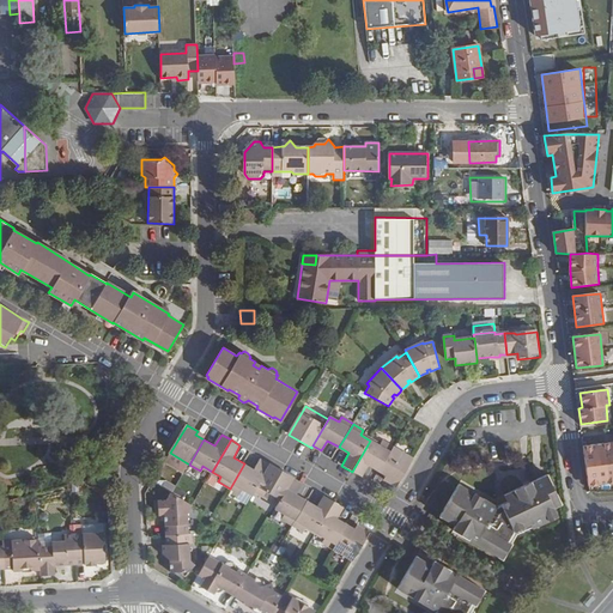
[(368,465),(380,472),(393,448),(382,441),(380,445),(370,441),(352,472),(360,477),(368,465)]
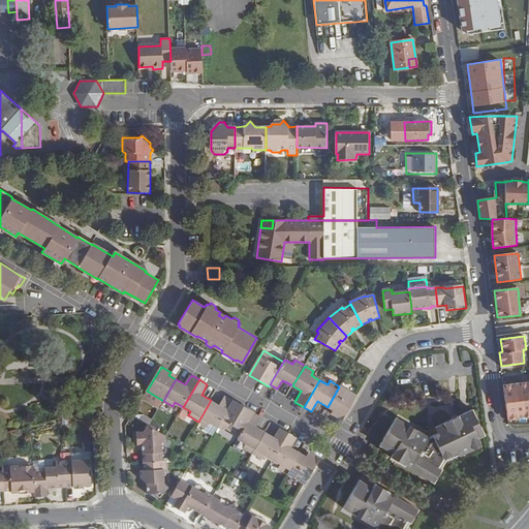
[(528,380),(504,383),(508,418),(528,415),(528,380)]
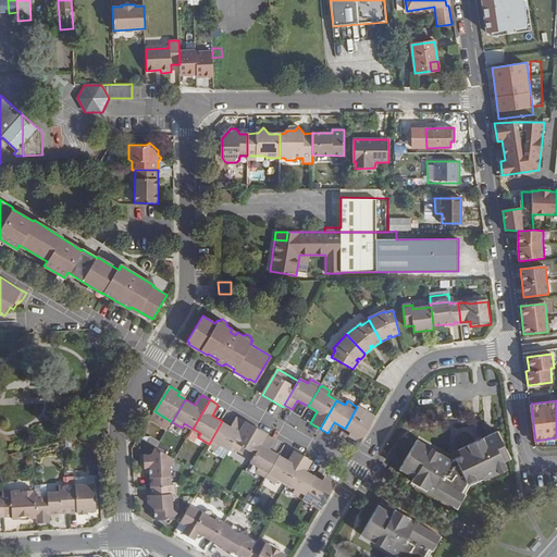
[(348,436),(360,443),(375,417),(357,407),(345,429),(350,432),(348,436)]
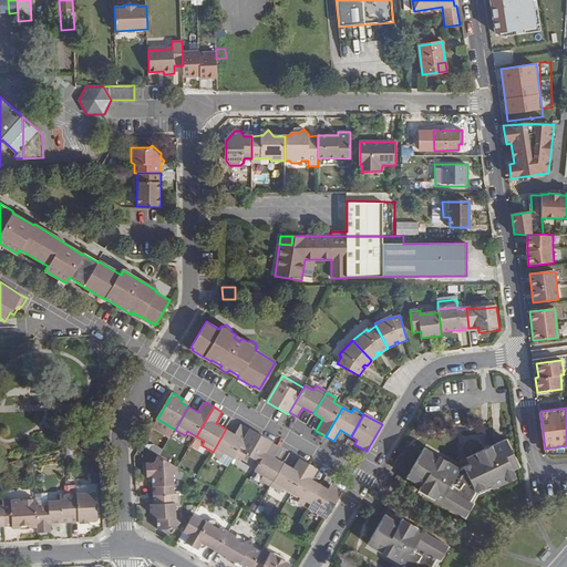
[(226,429),(213,452),(223,457),(225,453),(234,459),(236,454),(250,430),(241,425),(236,435),(226,429)]
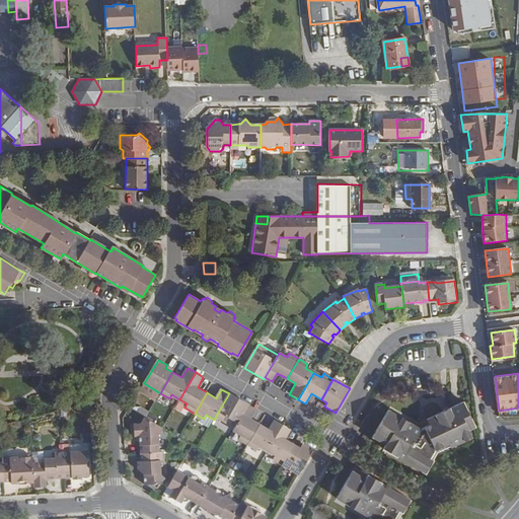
[(235,428),(248,405),(249,404),(244,400),(243,402),(236,398),(237,397),(229,392),(229,393),(216,416),(235,428)]
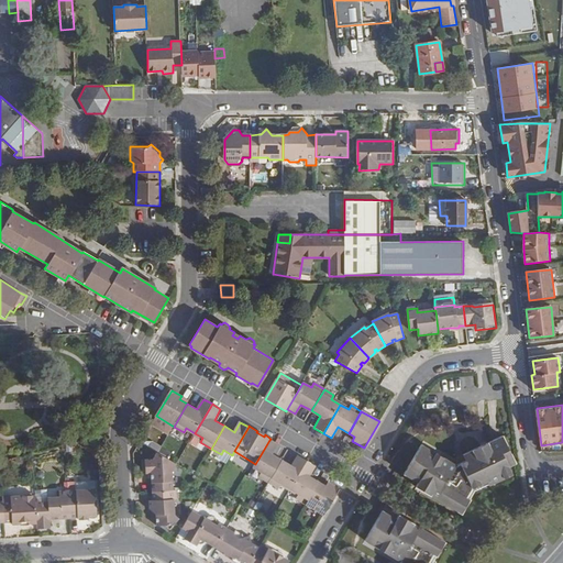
[(419,483),(417,486),(466,516),(478,495),(515,478),(508,466),(516,463),(504,437),(465,454),(467,461),(459,465),(421,444),(405,474),(419,483)]
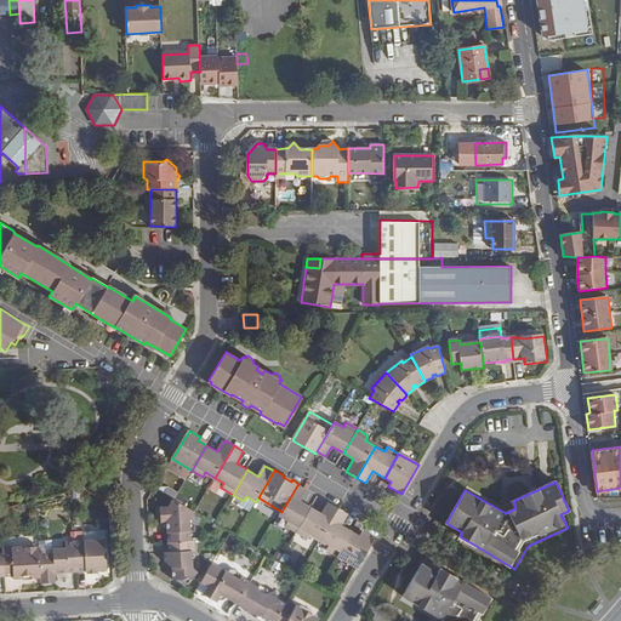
[(286,527),(297,533),(312,507),(301,501),(307,490),(297,485),(281,512),(279,514),(290,520),(286,527)]
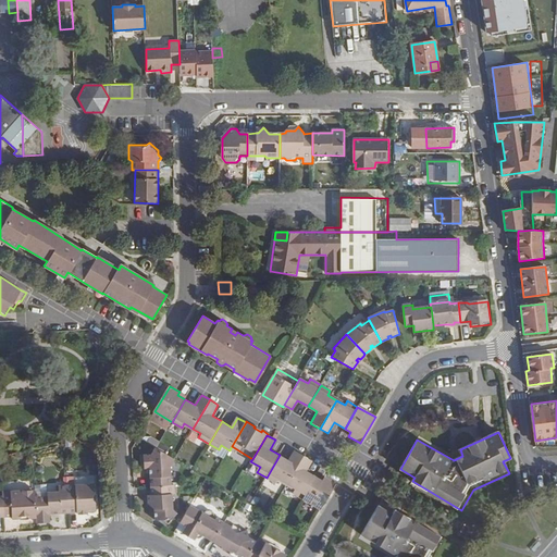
[(150,475),(151,486),(172,485),(171,468),(176,459),(175,458),(157,447),(152,455),(145,456),(146,469),(150,469),(150,475)]
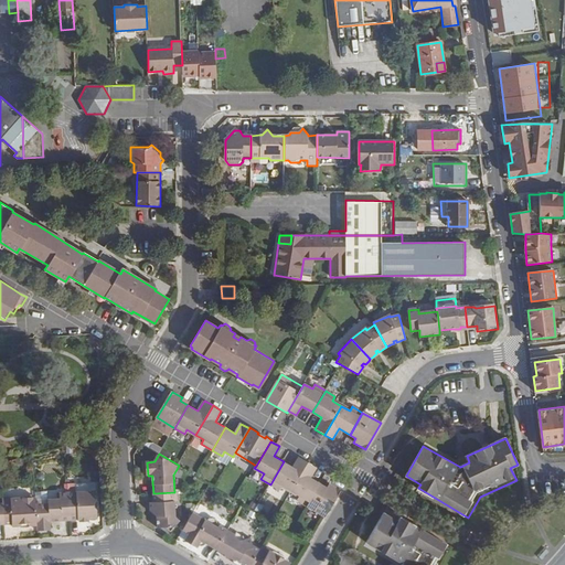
[(284,486),(291,490),(308,461),(300,457),(294,468),(284,461),(270,484),(280,490),(284,486)]
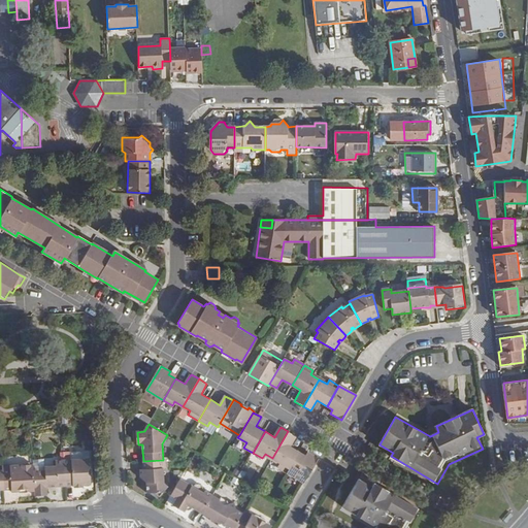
[(278,467),(288,472),(300,453),(291,447),(297,436),(288,431),(272,458),(281,463),(278,467)]
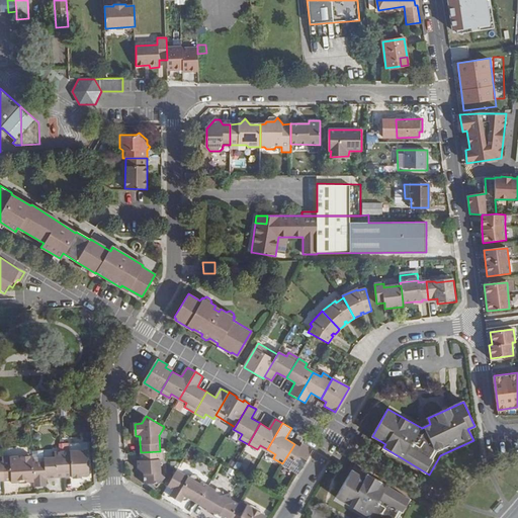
[(282,463),(298,473),(312,450),(303,444),(300,447),(294,444),(282,463)]
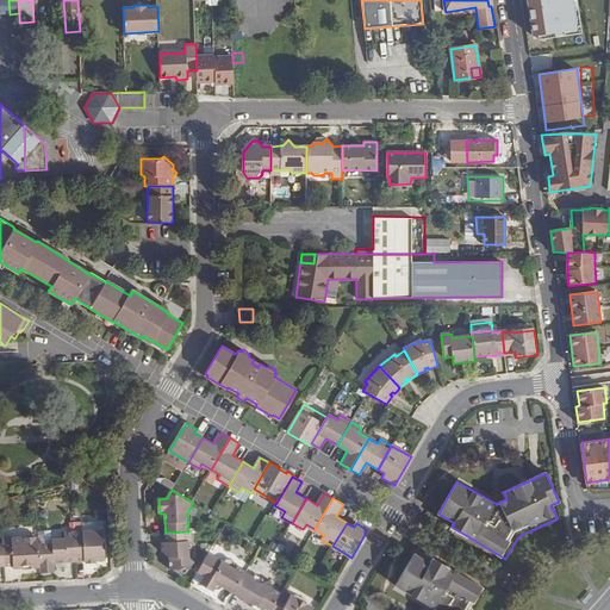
[(74,537),(76,561),(86,560),(87,560),(91,556),(95,560),(98,560),(106,559),(105,549),(101,548),(101,541),(104,537),(104,529),(74,531),(74,537)]
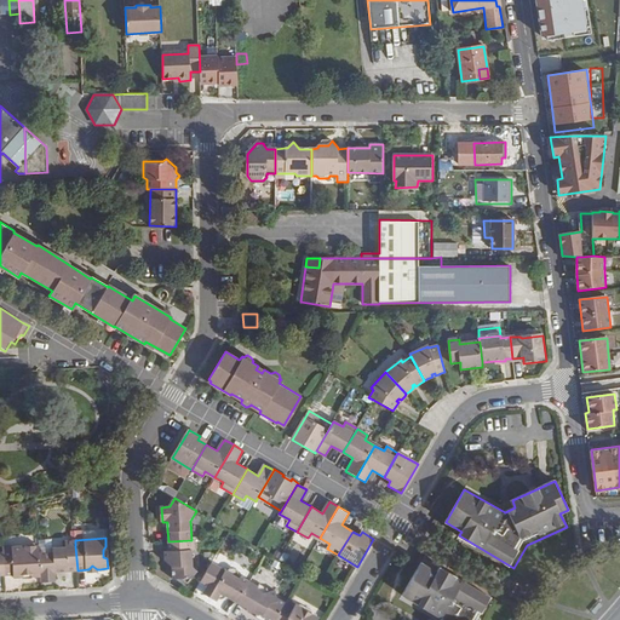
[(191,540),(168,541),(170,551),(170,557),(166,561),(173,567),(173,578),(174,579),(183,578),(188,584),(199,572),(193,567),(191,549),(195,550),(194,540),(191,540)]
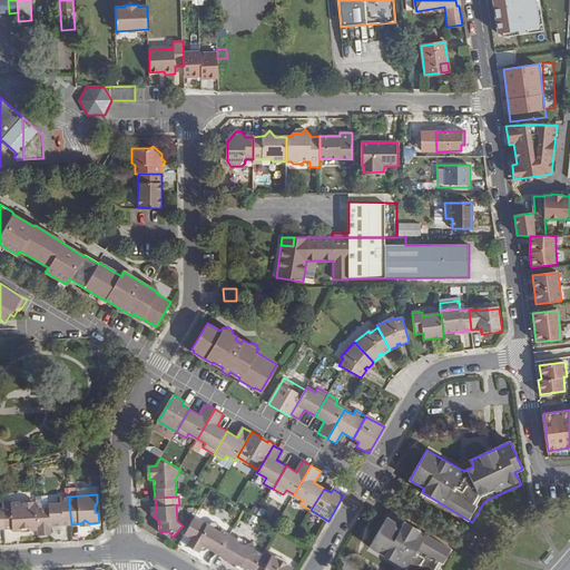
[(3,508),(5,529),(12,529),(12,531),(19,530),(22,528),(28,528),(31,530),(38,529),(37,509),(36,502),(10,503),(10,504),(2,505),(3,508)]
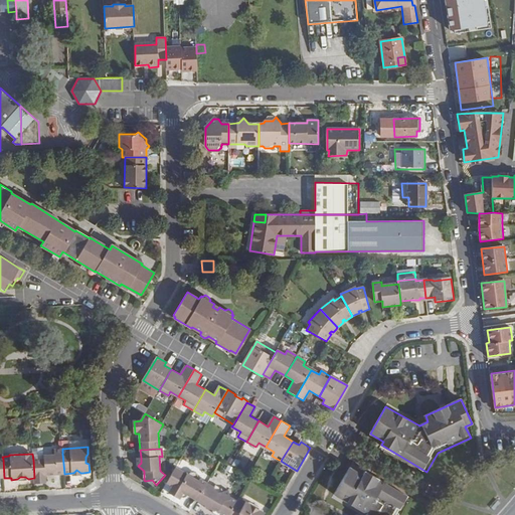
[(34,478),(34,484),(46,483),(45,476),(46,476),(48,473),(52,473),(54,475),(64,474),(62,454),(54,455),(44,455),(44,460),(33,460),(34,478)]
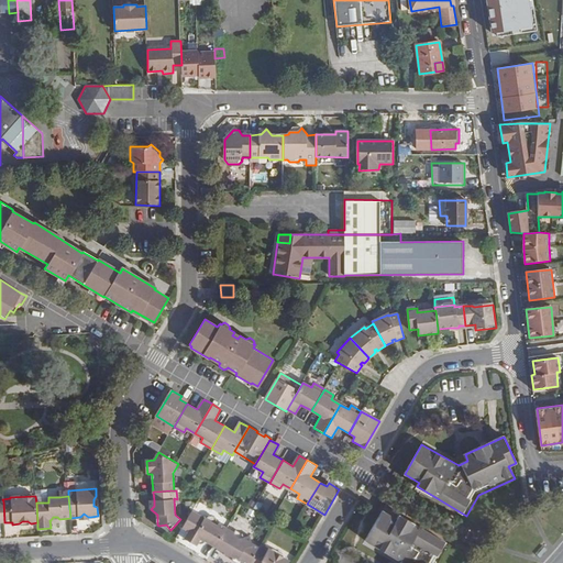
[(192,511),(183,528),(189,531),(185,538),(197,545),(198,543),(201,538),(206,541),(216,548),(228,528),(220,522),(218,526),(216,525),(206,519),(192,511)]
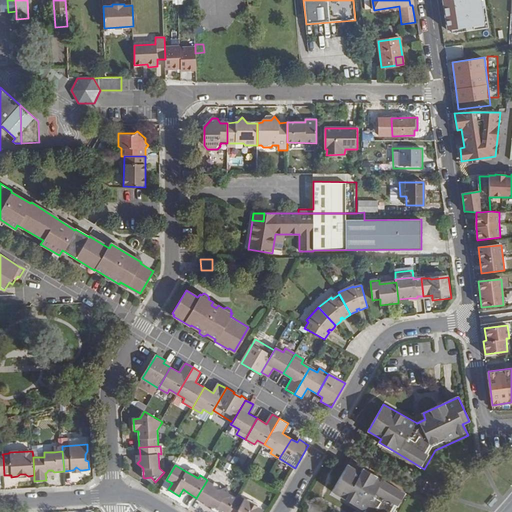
[(363,511),(398,511),(408,495),(363,468),(361,472),(348,465),(332,491),(364,509),(363,511)]
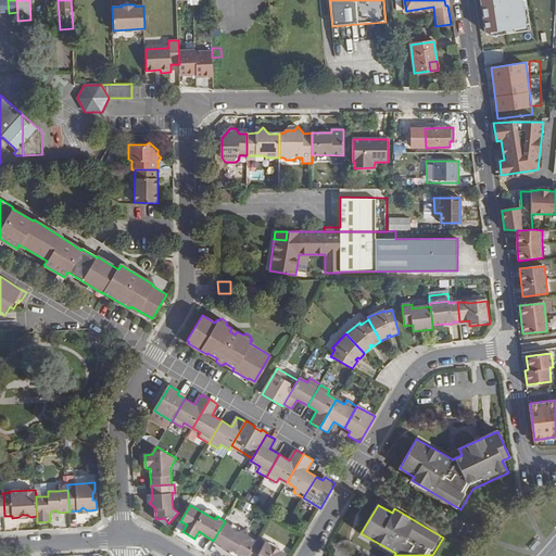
[(204,512),(203,513),(213,518),(214,516),(214,515),(214,514),(213,513),(213,512),(211,510),(210,509),(209,509),(207,509),(206,509),(205,510),(204,512)]
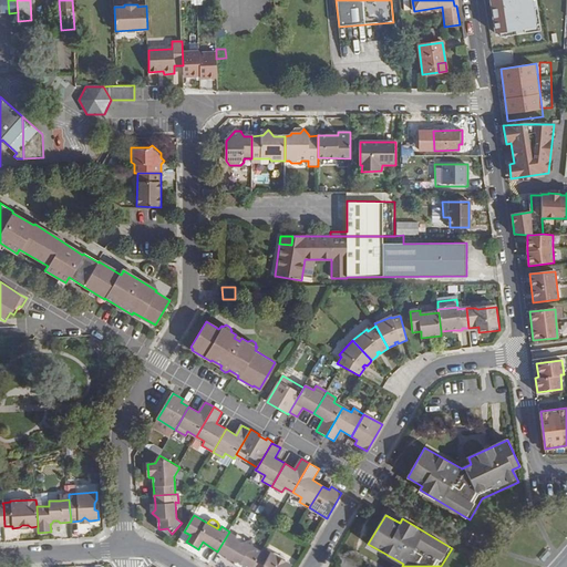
[(229,532),(217,552),(225,556),(226,559),(229,562),(233,560),(238,563),(244,566),(253,566),(263,550),(254,546),(251,539),(244,542),(240,542),(235,538),(237,536),(229,532)]
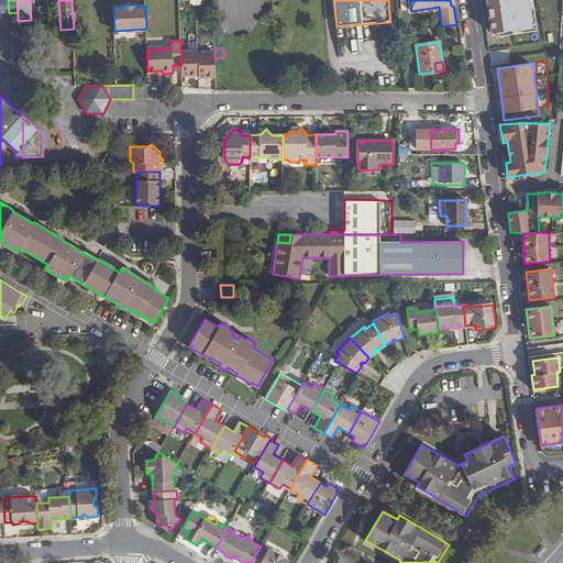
[(261,547),(251,562),(288,562),(289,561),(262,545),(261,547)]
